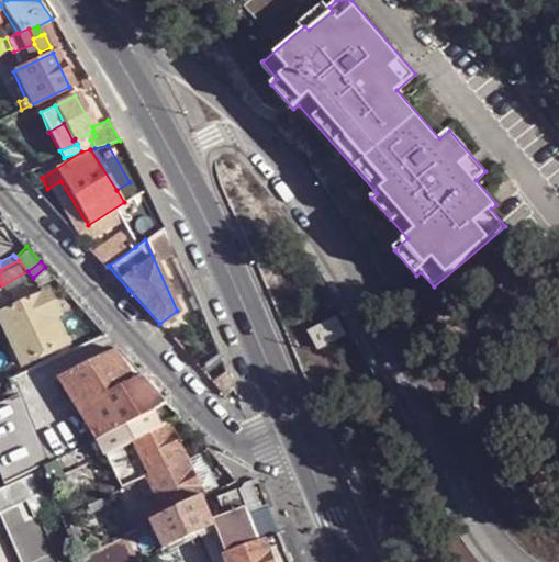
[(0,318),(21,363),(65,343),(52,314),(57,312),(46,288),(0,310),(0,318)]
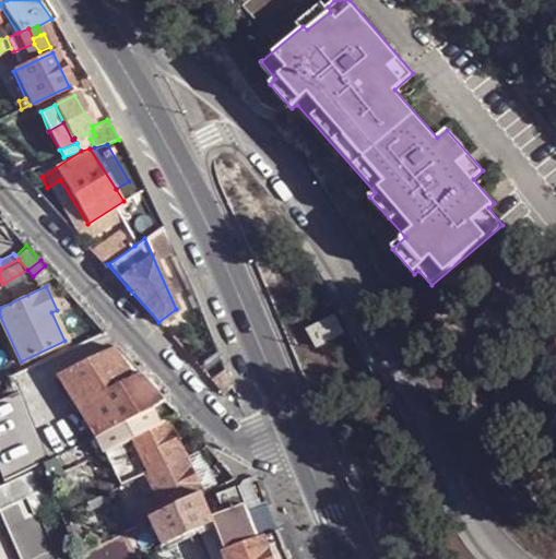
[(332,316),(307,328),(316,346),(342,332),(332,316)]
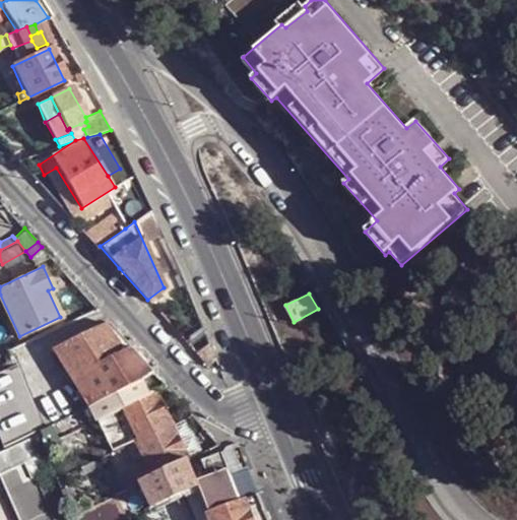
[(306,349),(329,336),(321,318),(297,330),(306,349)]
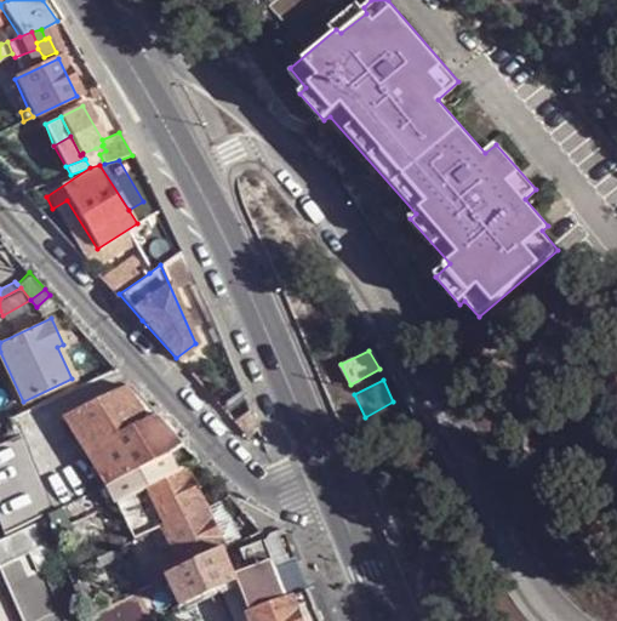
[(106,483),(169,451),(125,385),(63,415),(106,483)]
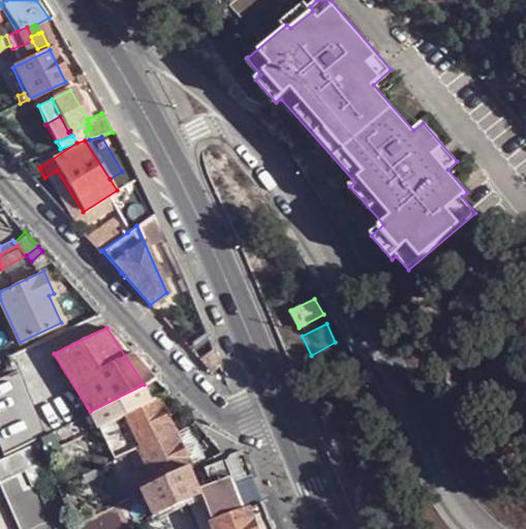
[(37,439),(11,373),(0,378),(0,445),(4,456),(37,439)]
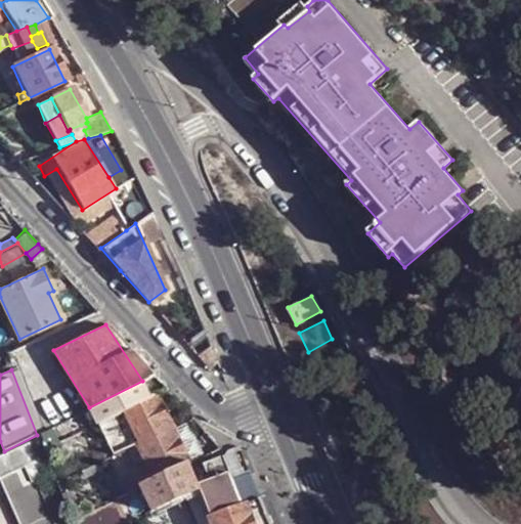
[(154,394),(166,388),(159,381),(154,376),(142,381),(149,395),(154,394)]
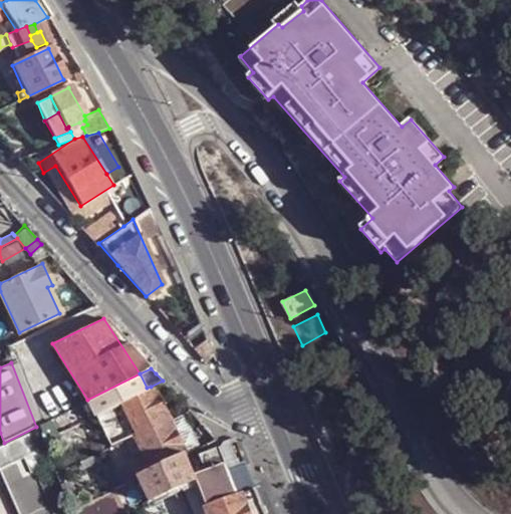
[(140,373),(87,400),(94,415),(110,407),(118,403),(147,388),(140,373)]
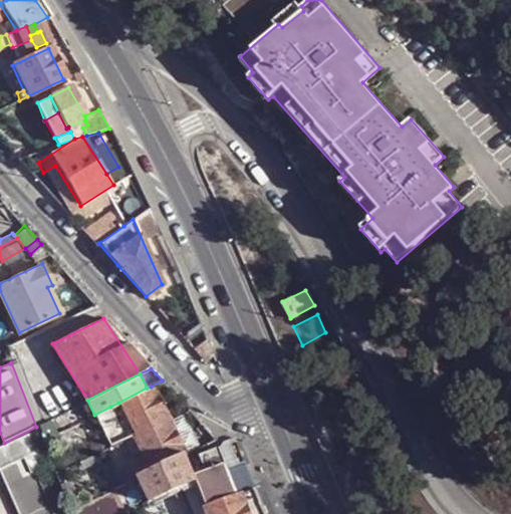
[(134,435),(167,420),(151,387),(147,388),(118,403),(121,409),(134,435)]
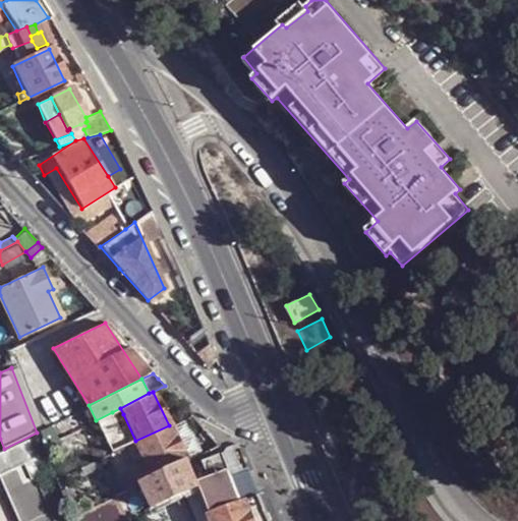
[(115,417),(123,414),(120,408),(112,412),(115,417)]
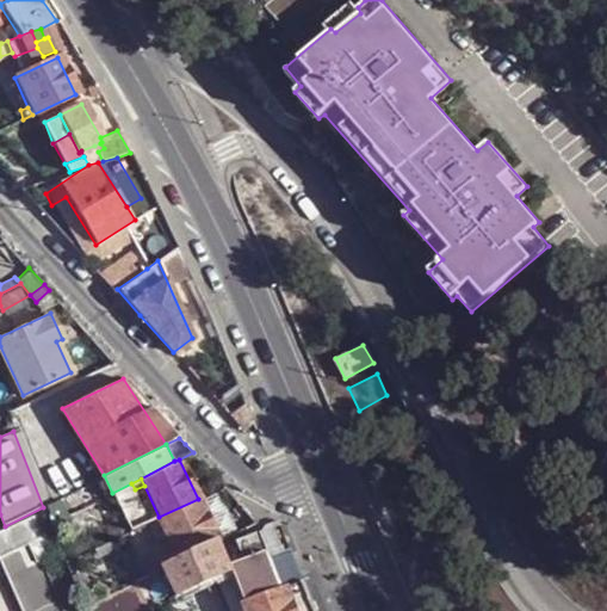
[(178,559),(218,538),(198,499),(159,517),(169,542),(178,559)]
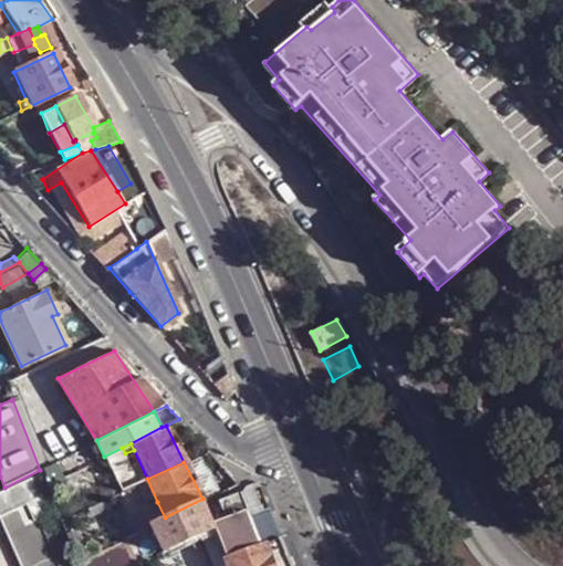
[(118,500),(128,495),(126,489),(116,493),(118,500)]
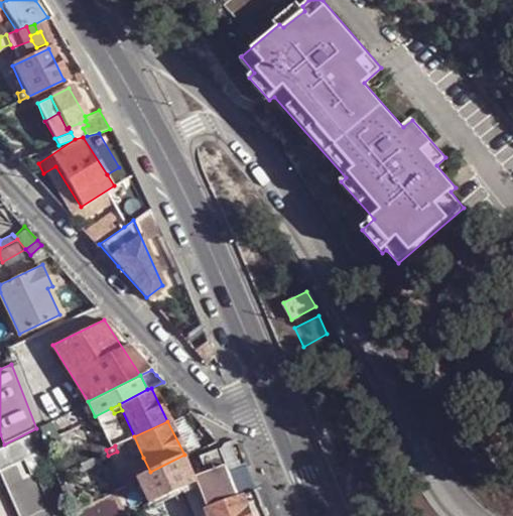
[(204,508),(234,496),(216,448),(186,460),(195,480),(199,493),(204,508)]
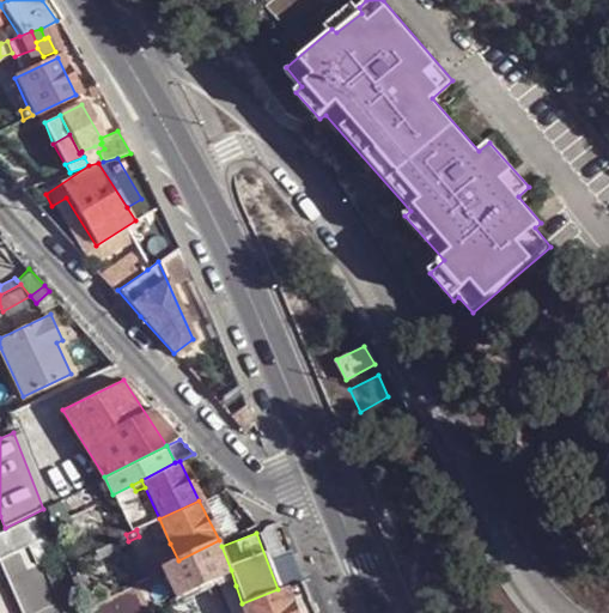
[(209,581),(231,570),(221,546),(219,540),(178,560),(160,569),(164,578),(174,599),(209,581)]
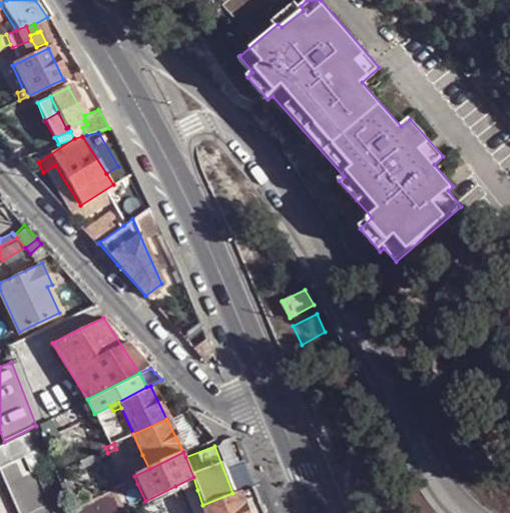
[(142,455),(127,461),(134,476),(149,469),(142,455)]
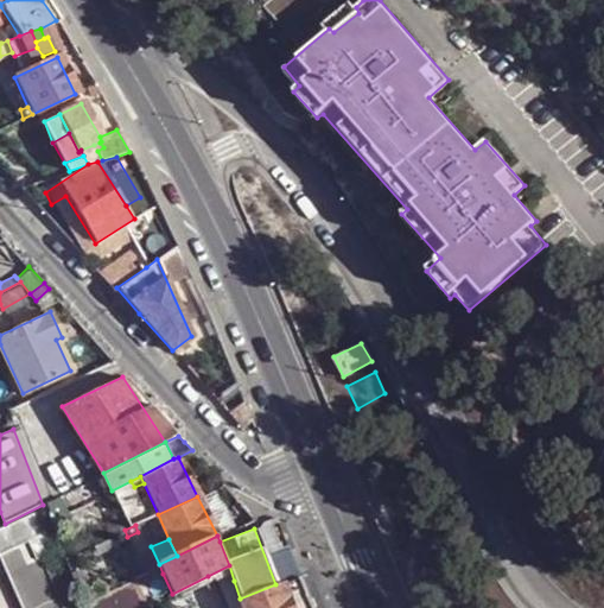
[(20,607),(57,607),(29,540),(0,552),(0,559),(20,607)]
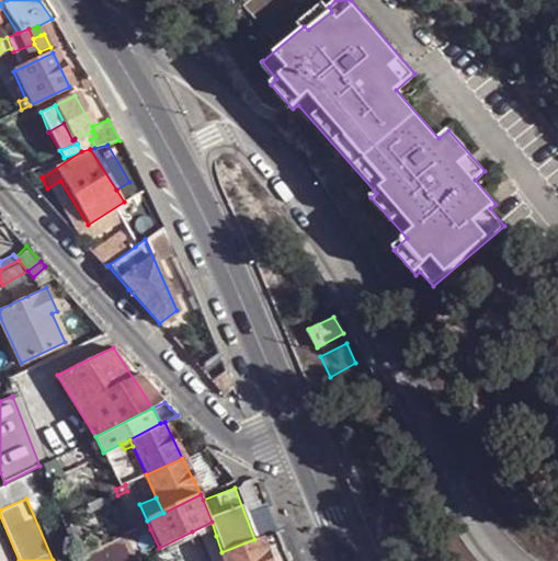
[(129,539),(150,529),(147,521),(129,529),(125,531),(129,539)]
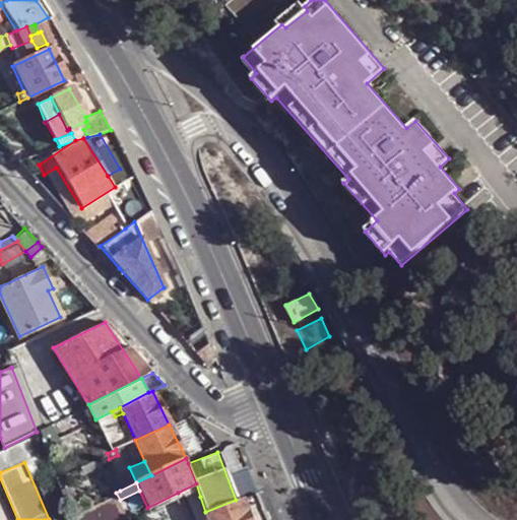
[(189,503),(200,497),(196,483),(178,493),(183,505),(189,503)]
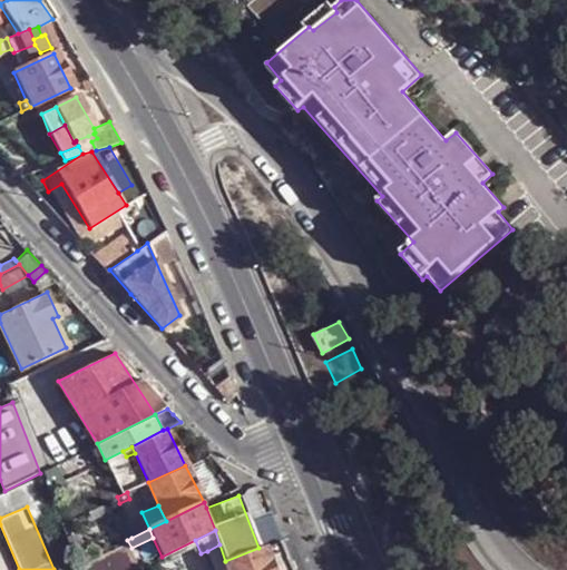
[(291,569),(279,539),(258,548),(225,561),(228,569),(291,569)]
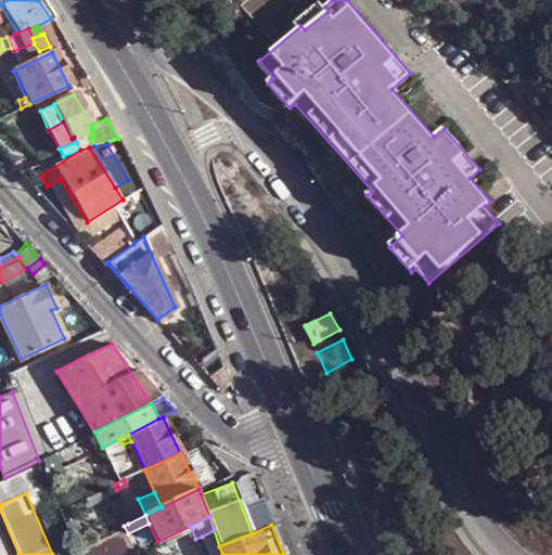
[(74,550),(75,554),(133,554),(127,541),(131,539),(128,533),(124,526),(74,550)]
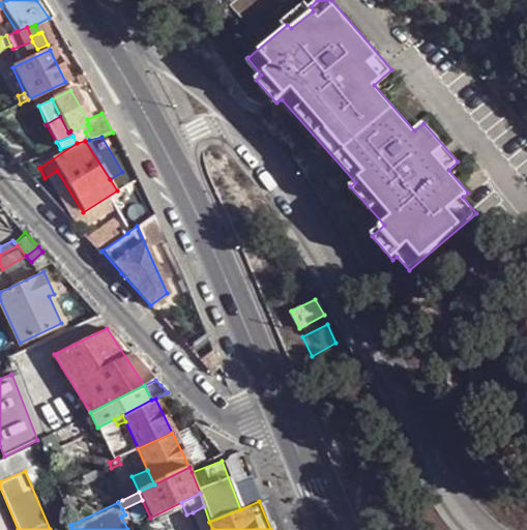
[(200,529),(212,529),(209,522),(204,506),(193,512),(200,529)]
